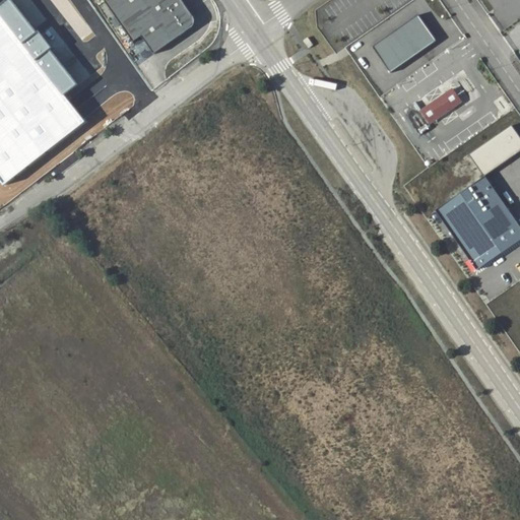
[(0,178),(6,185),(88,123),(67,94),(79,85),(13,0),(5,0),(0,4),(0,178)]
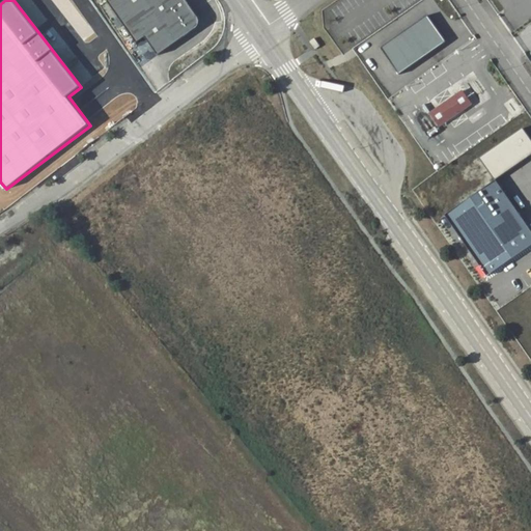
[(180,0),(104,0),(103,1),(133,43),(141,36),(154,54),(192,27),(193,17),(180,0)]
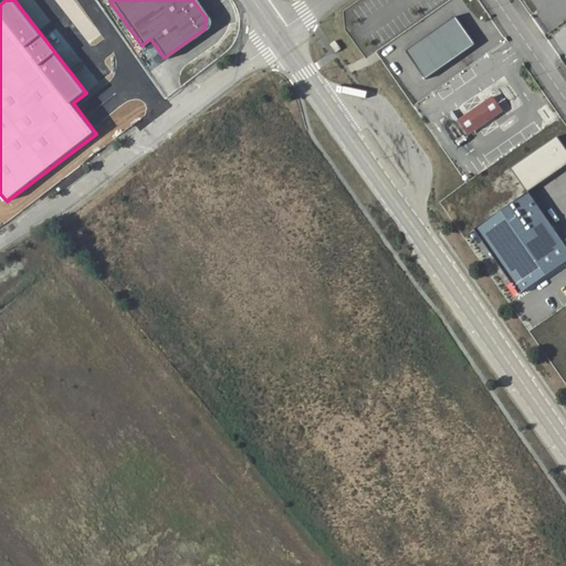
[(478,45),(457,18),(408,51),(427,79),(478,45)]
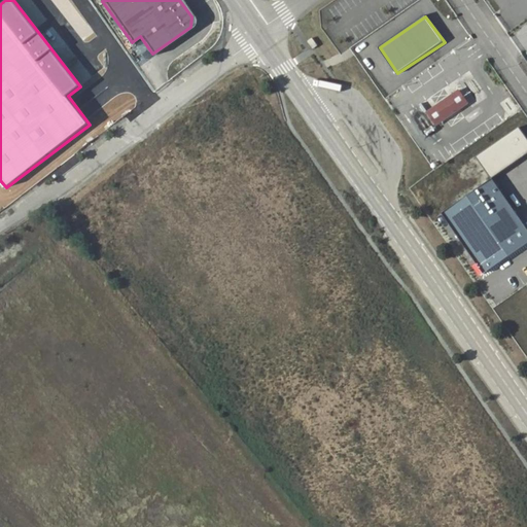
[(312,38),(307,41),(313,49),(318,45),(312,38)]
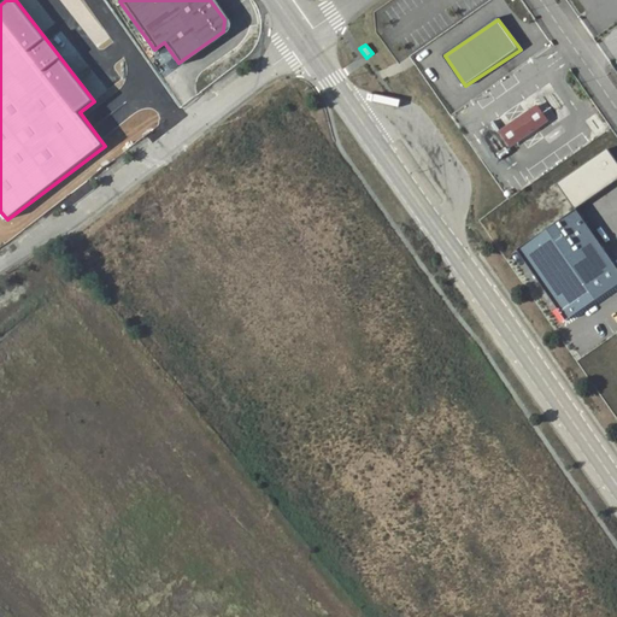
[(536,109),(503,131),(512,145),(546,123),(536,109)]
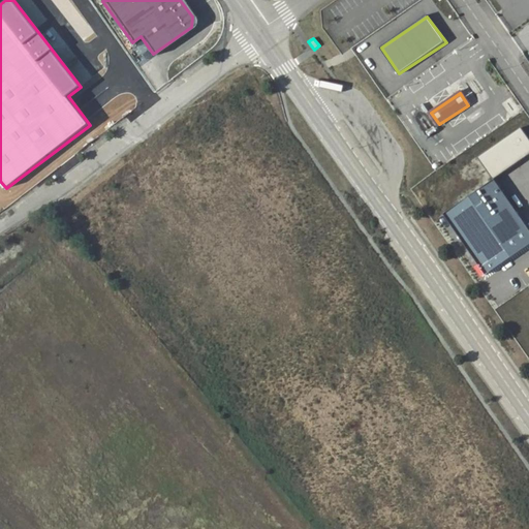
[(528,153),(528,136),(522,127),(480,156),(495,177),(528,153)]
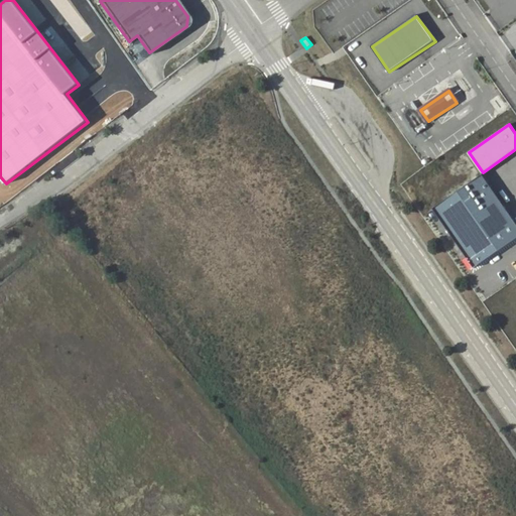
[(515,236),(515,224),(482,175),(434,208),(475,265),(515,236)]
